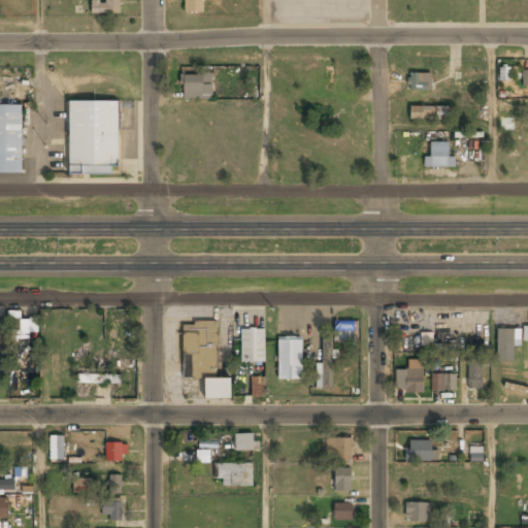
[(120,0),(104,0),(104,2),(92,2),(92,14),(120,14),(120,0)]
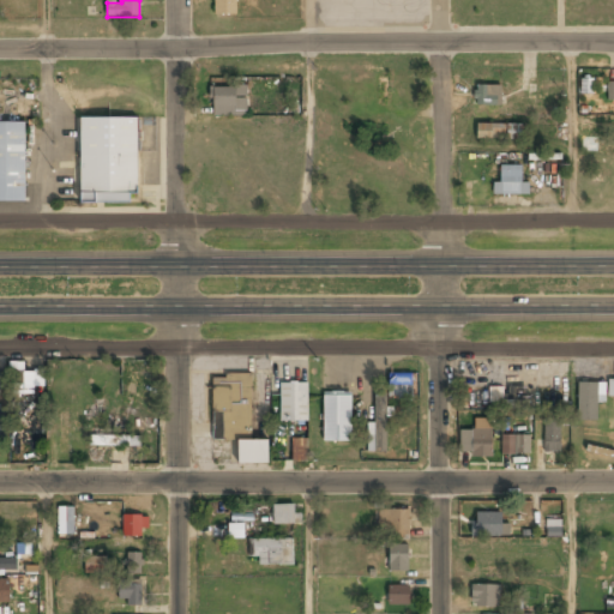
[(236,0),(215,0),(215,16),(236,16),(236,0)]
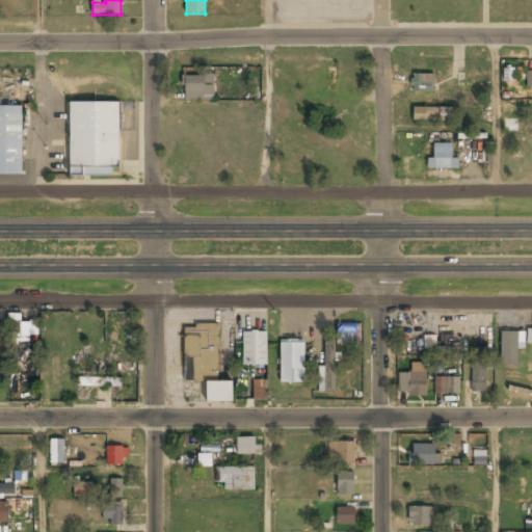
[(337,68),(327,68),(327,87),(337,87),(337,68)]
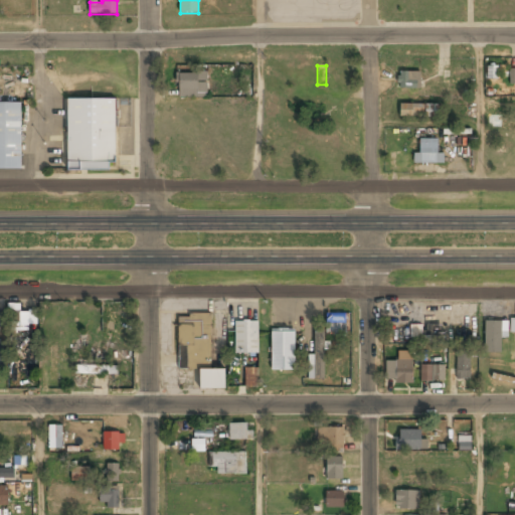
[(487,77),(497,77),(497,65),(487,65),(487,77)]
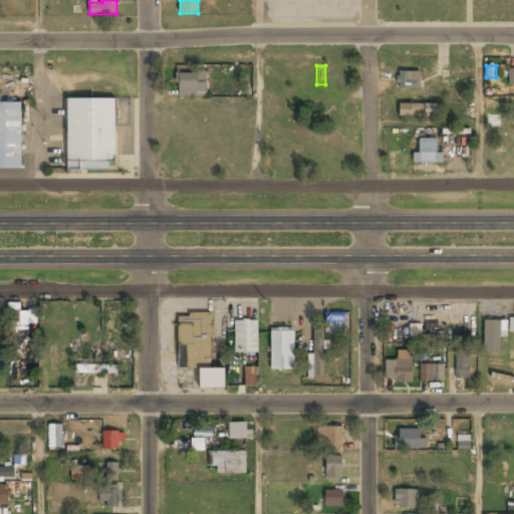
[(420,71),(398,71),(398,88),(420,88),(420,71)]
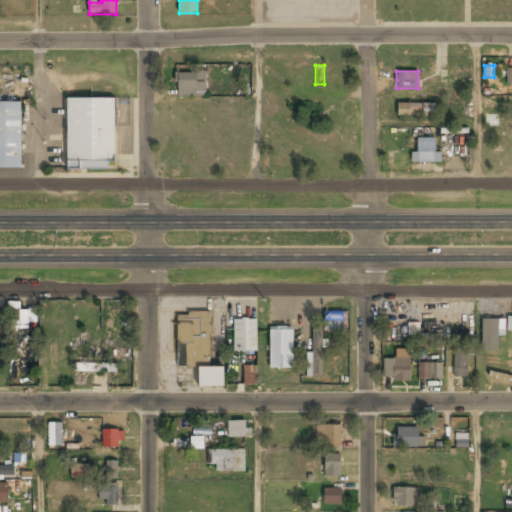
[(177,73),(177,96),(201,96),(201,73),(177,73)]
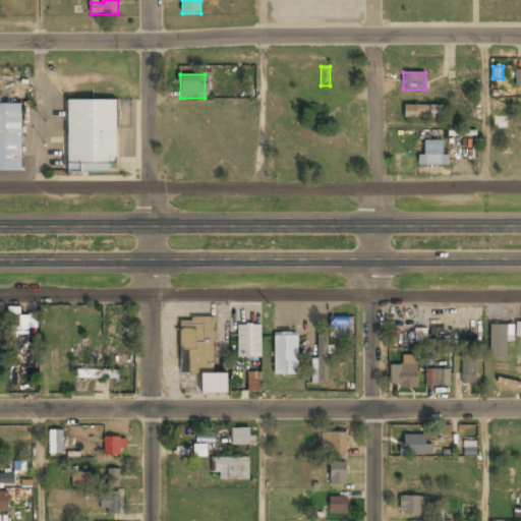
[(66,173),(116,173),(116,101),(67,101),(66,173)]
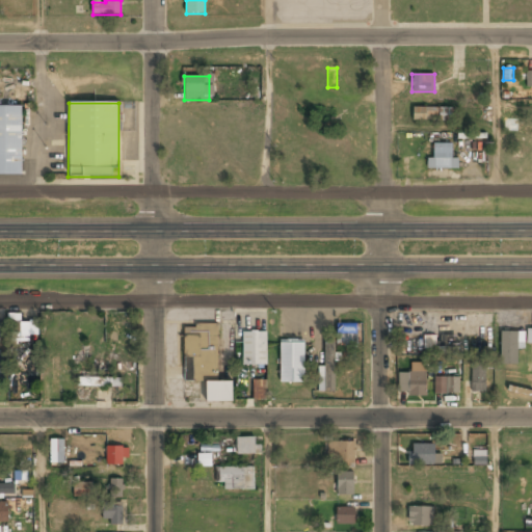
[(22,107),(0,107),(0,176),(22,176),(22,107)]
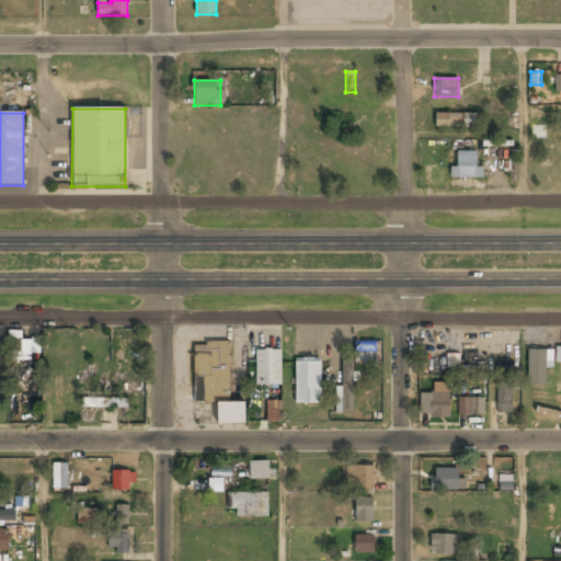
[(477,114),(435,114),(435,128),(477,128),(477,114)]
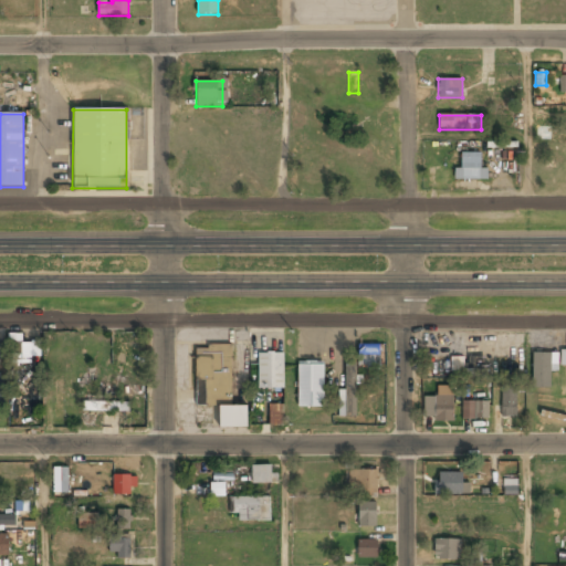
[(483,154),(461,154),(461,167),(453,167),(453,181),(483,181),(483,154)]
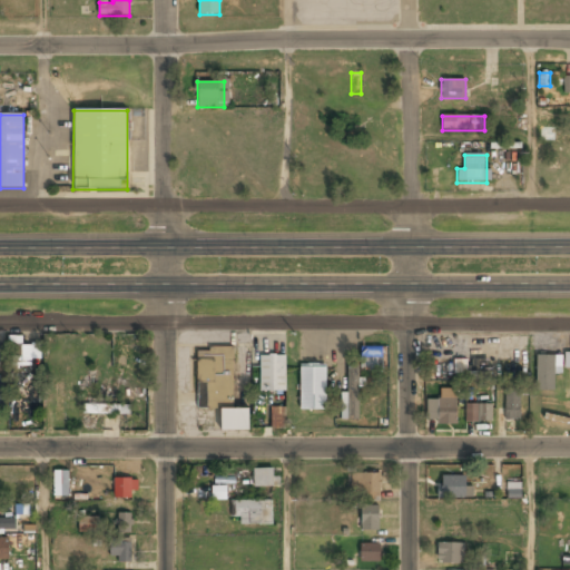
[(32,347),(12,346),(11,364),(31,366),(32,347)]
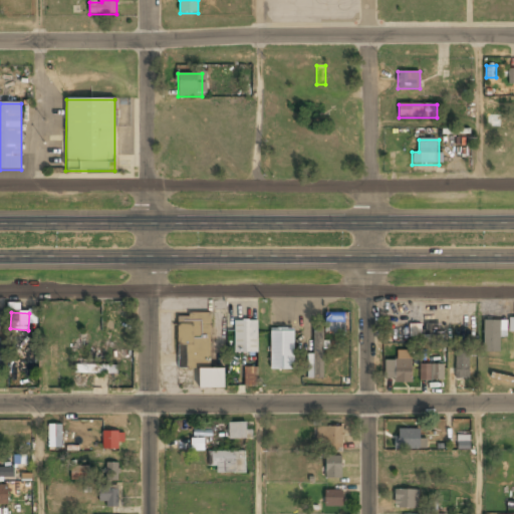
[(344,312),(324,312),(325,333),(345,332),(344,312)]
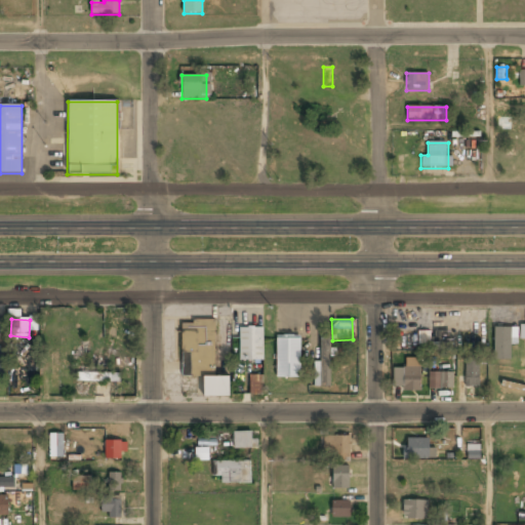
[(182,376),(204,376),(204,397),(230,397),(230,376),(217,376),(216,320),(180,320),(182,376)]
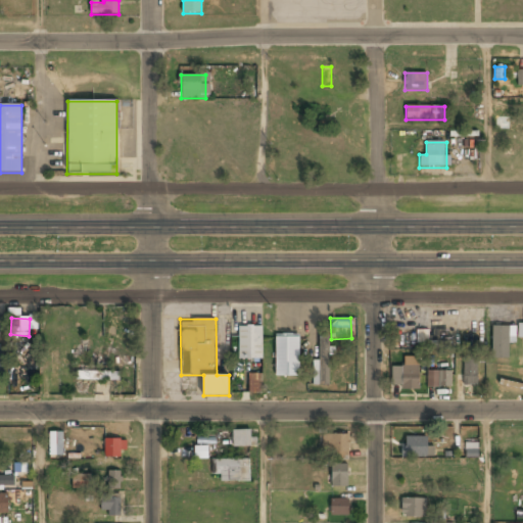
[(262,326),(238,326),(238,361),(262,361),(262,326)]
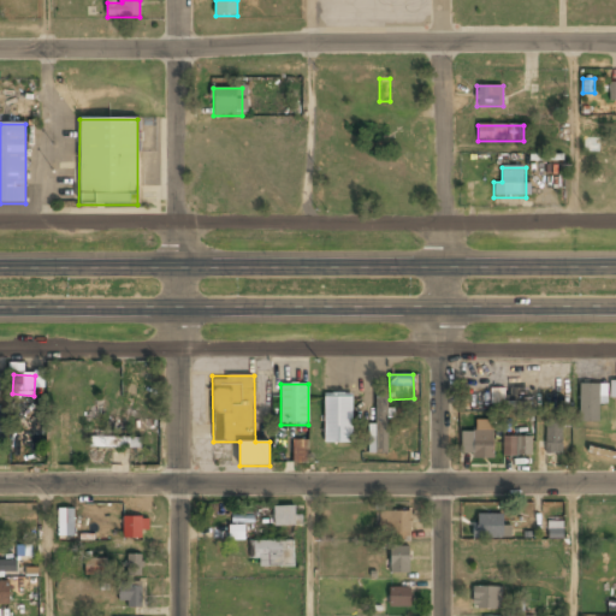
[(579,424),(602,424),(602,384),(579,384),(579,424)]
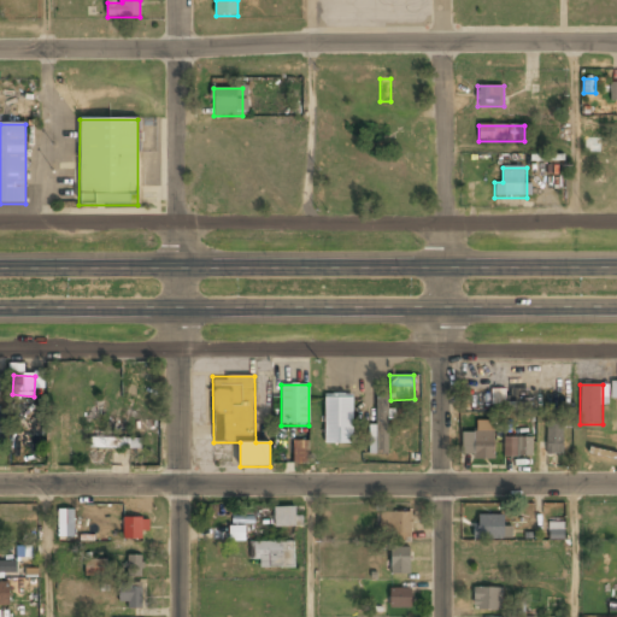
[(494,403),(507,403),(507,406),(530,406),(530,392),(494,392),(494,403)]
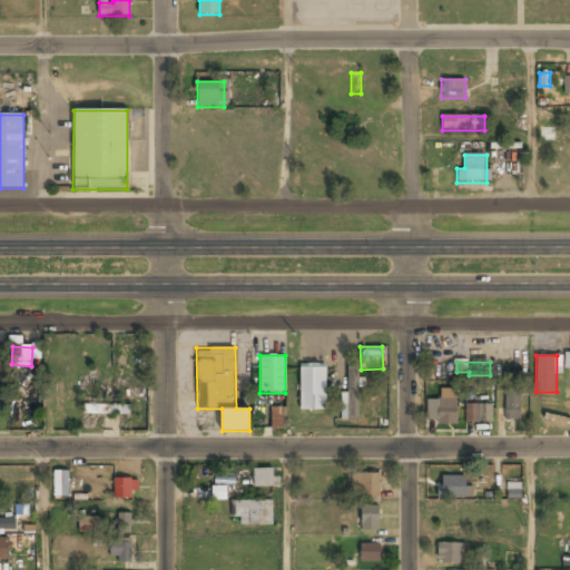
[(326,366),(301,366),(300,411),(325,411),(326,366)]
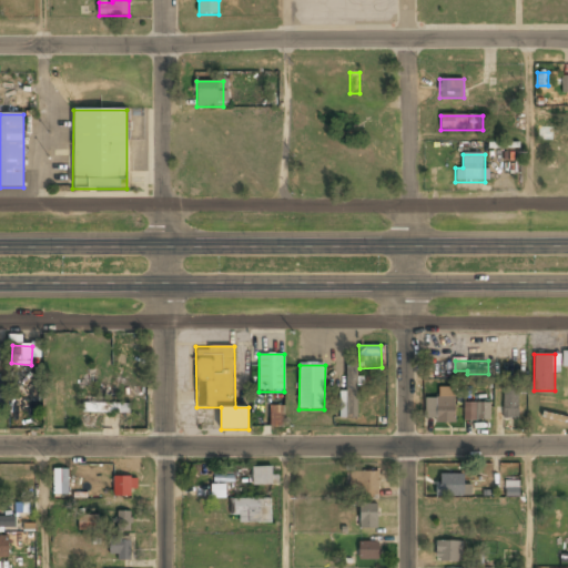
[(343,419),(357,419),(358,365),(344,365),(343,419)]
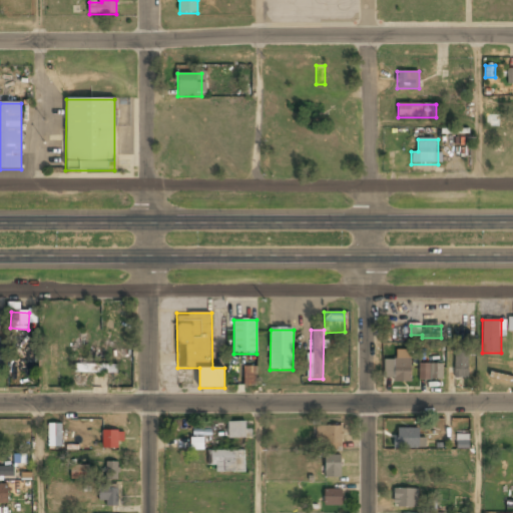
[(455,378),(468,378),(468,353),(455,353),(455,378)]
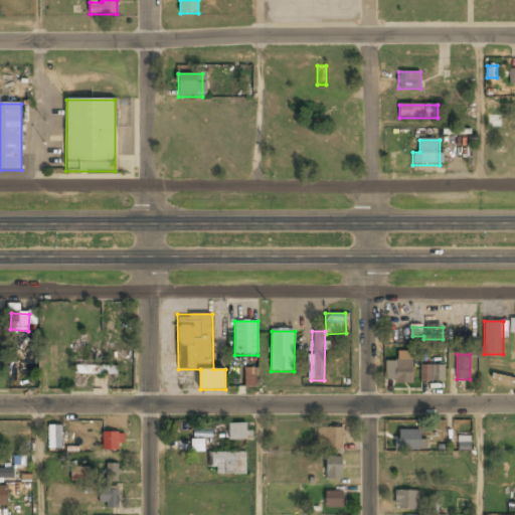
[(385,383),(412,383),(412,361),(385,361),(385,383)]
